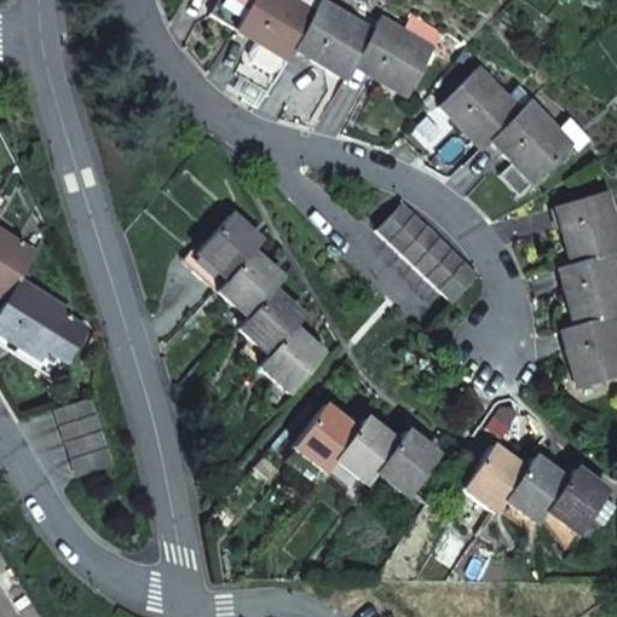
[(251,6),(240,0),(220,0),(212,15),(237,29),(242,23),(251,6)]
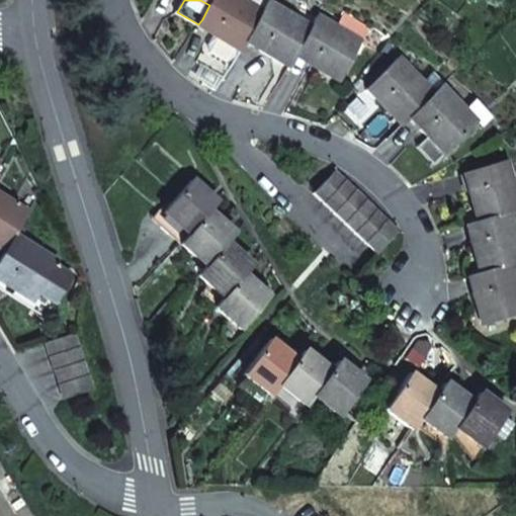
[(264,11),(245,0),(212,0),(209,5),(202,19),(216,27),(212,32),(215,34),(242,50),(248,40),(251,34),(264,11)]
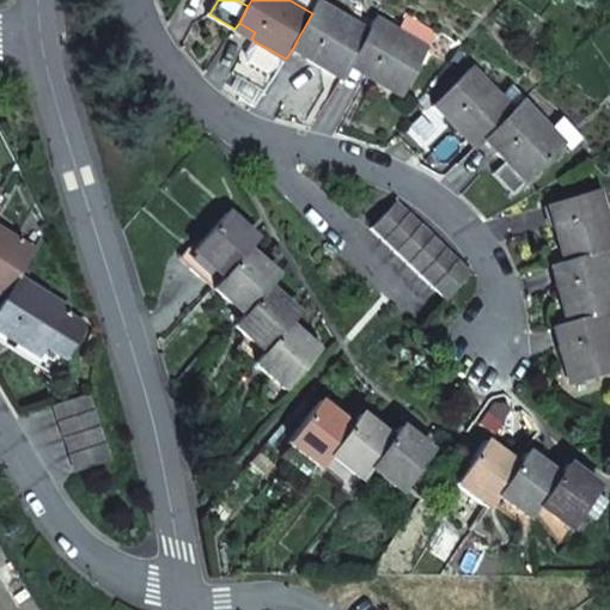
[(370,31),(318,2),(312,13),(297,41),(313,52),(310,58),(345,77),(351,66),(355,58),(370,31)]
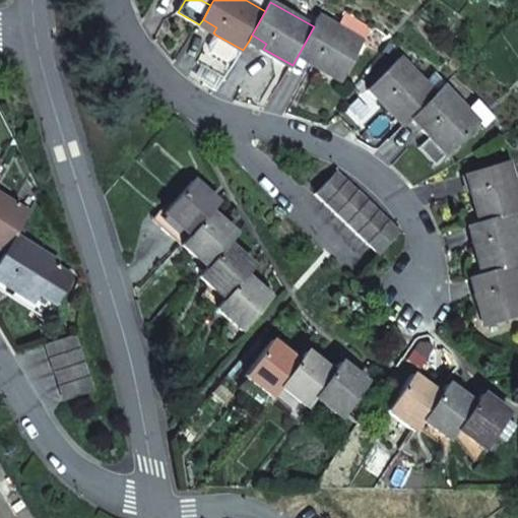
[(364,41),(320,16),(314,26),(302,49),(316,58),(312,63),(341,80),(364,41)]
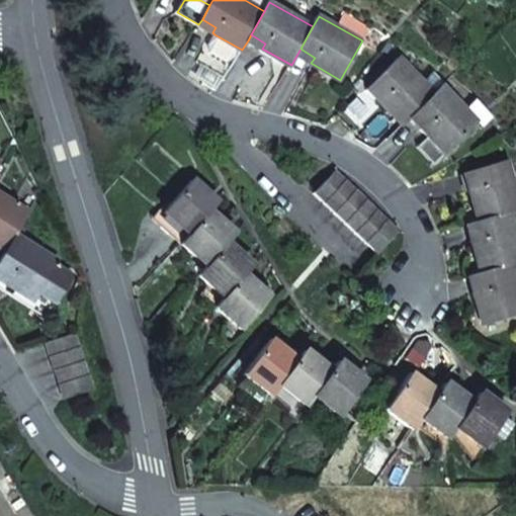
[(216,27),(202,19),(198,24),(212,32),(216,27)]
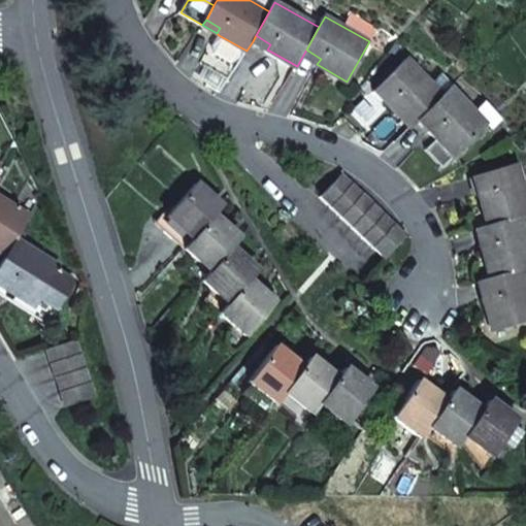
[(247,51),(219,35),(214,44),(216,52),(233,62),(241,58),(247,51)]
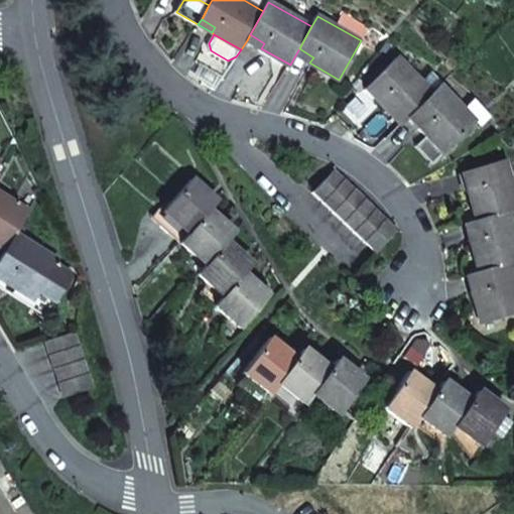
[(247,40),(261,48),(264,43),(250,34),(247,40)]
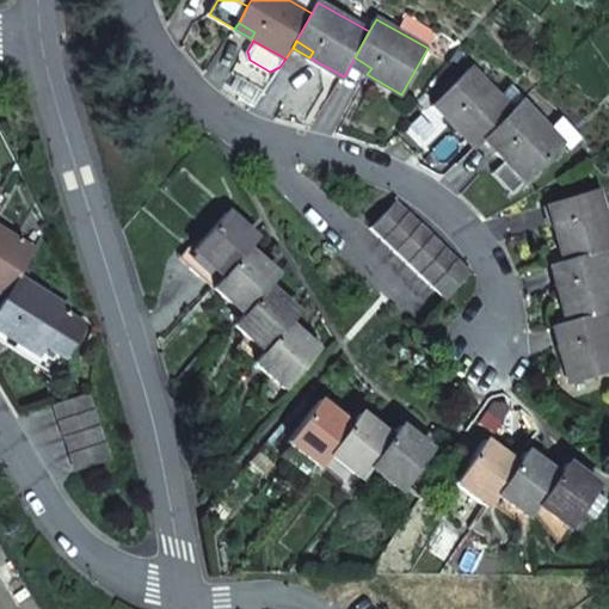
[(350,66),(367,74),(371,68),(355,57),(350,66)]
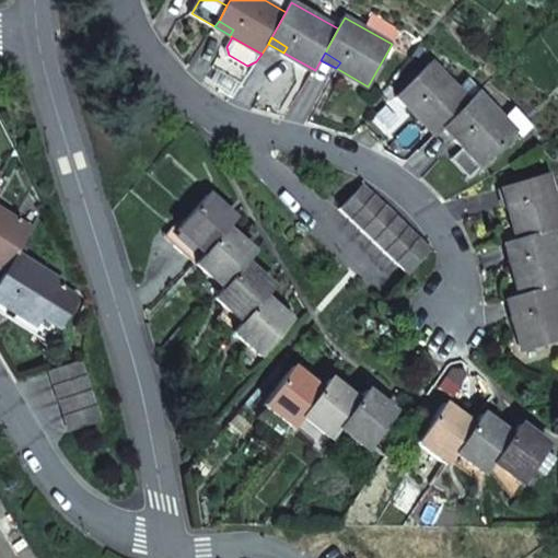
[(472,100),(434,61),(403,91),(416,103),(410,107),(436,135),(444,126),(450,120),(472,100)]
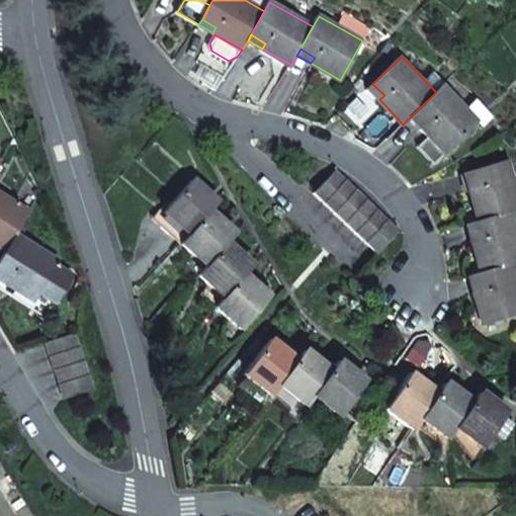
[(384,95),(372,84),(368,88),(379,99),(384,95)]
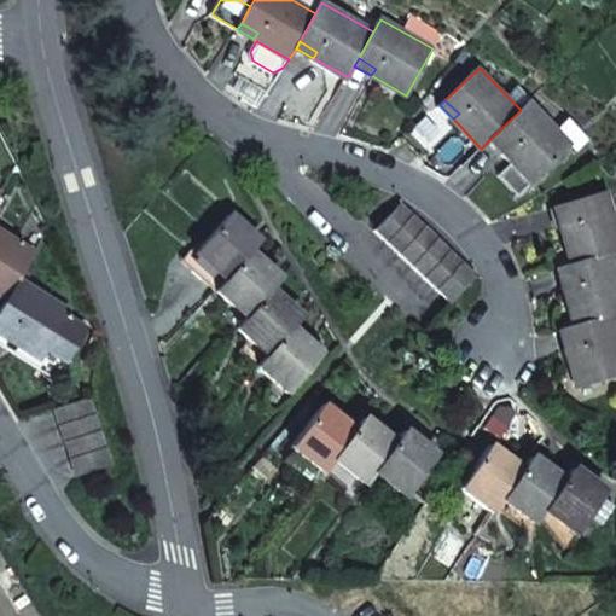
[(571,145),(530,102),(521,110),(497,133),(510,147),(505,154),(513,162),(532,182),(571,145)]
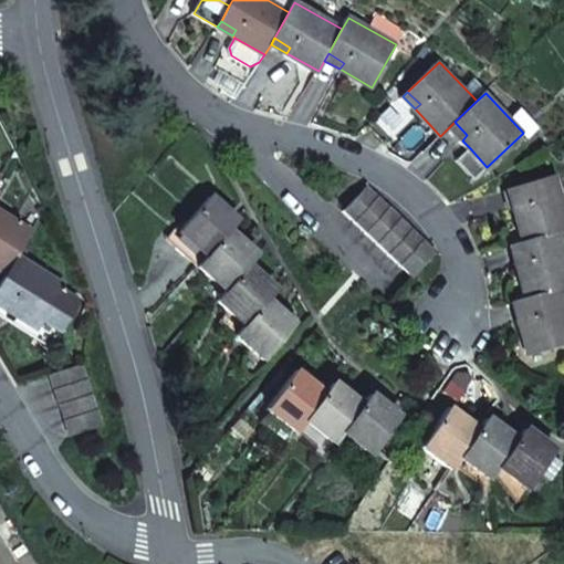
[(449,127),(462,141),(467,135),(455,122),(449,127)]
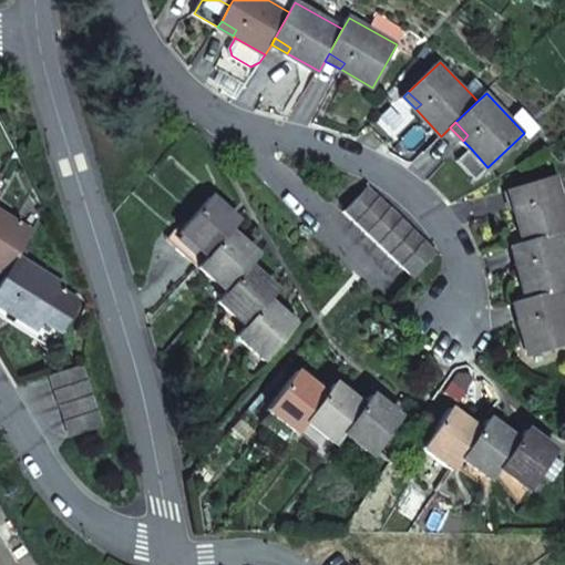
[(488,167),(471,149),(459,160),(476,178),(488,167)]
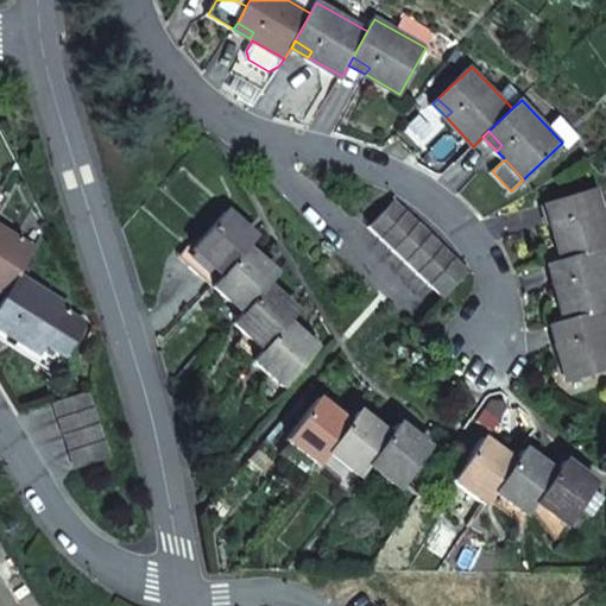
[(605,221),(597,189),(553,201),(557,221),(550,222),(561,260),(599,250),(605,247),(605,221)]
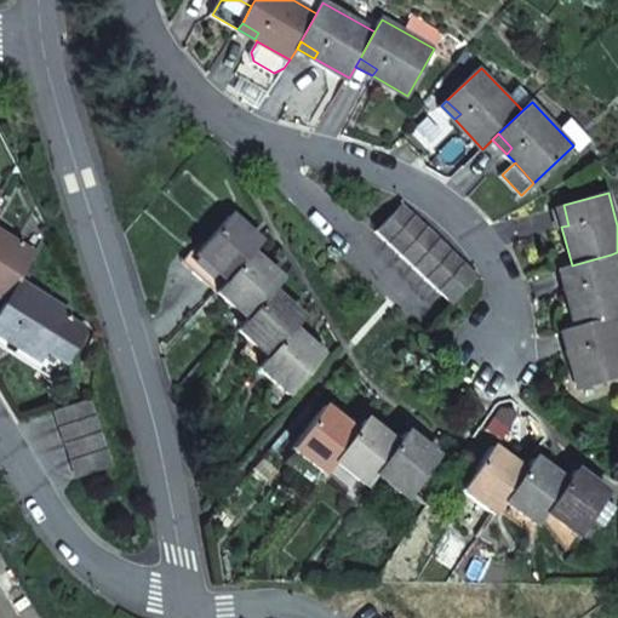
[(401,204),(377,230),(453,302),(478,275),(401,204)]
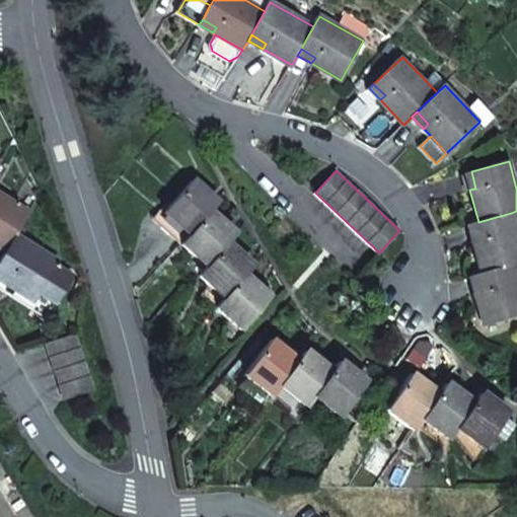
[(475,189),(471,171),(464,173),(469,190),(475,189)]
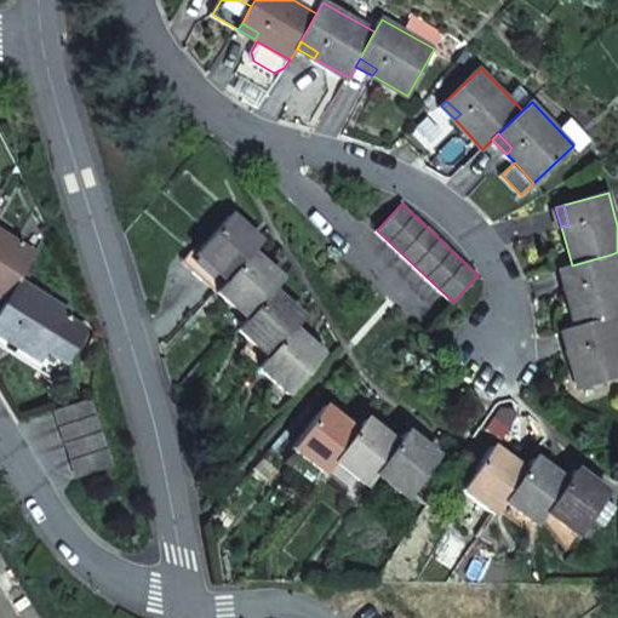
[(259,240),(228,215),(195,253),(202,259),(225,280),(250,252),(259,240)]
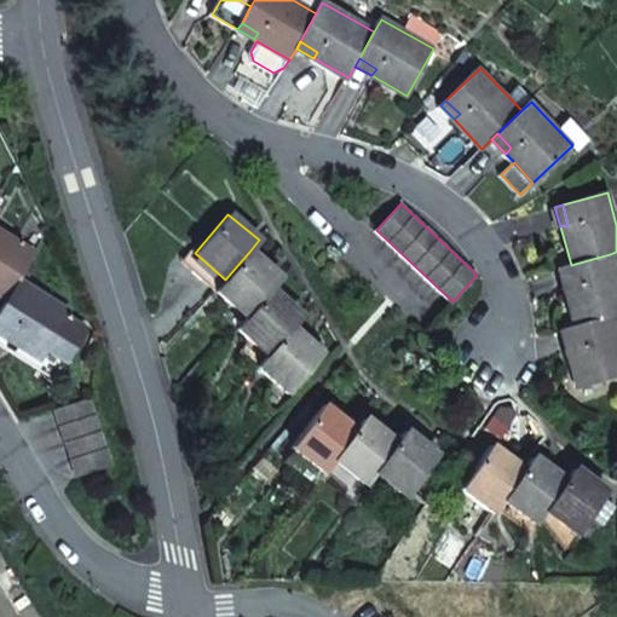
[(0,295),(6,299),(17,281),(34,253),(0,231),(0,295)]
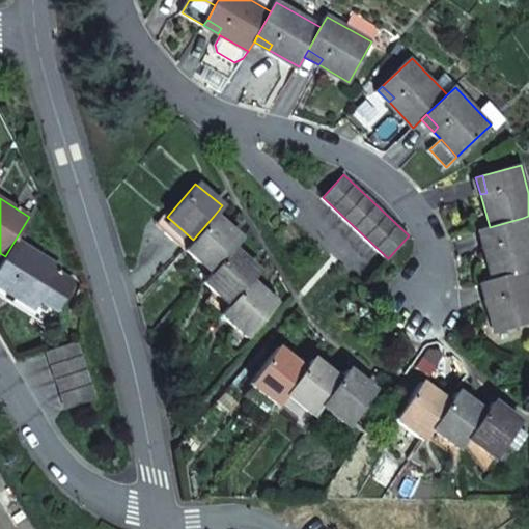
[(163,214),(156,224),(165,232),(173,222),(167,217),(163,214)]
